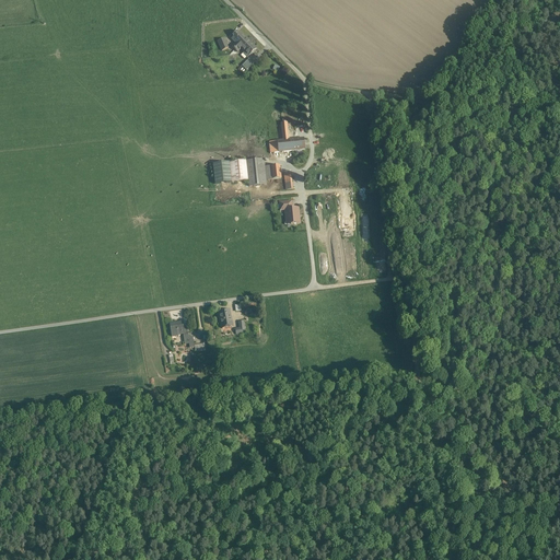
[(238,32),(232,38),(235,43),(232,47),(234,49),(238,46),(246,38),(238,32)]
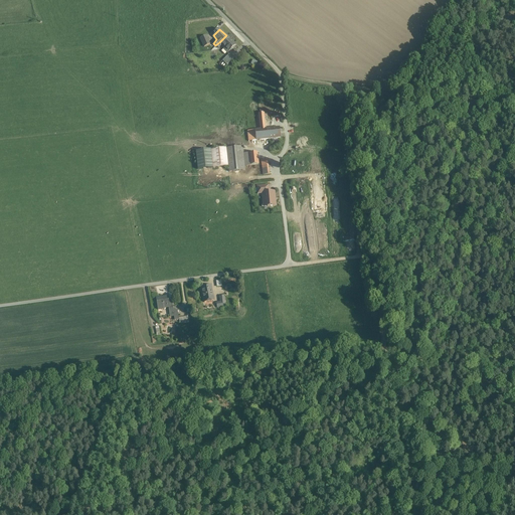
[(205,35),(199,37),(204,47),(209,44),(205,35)]
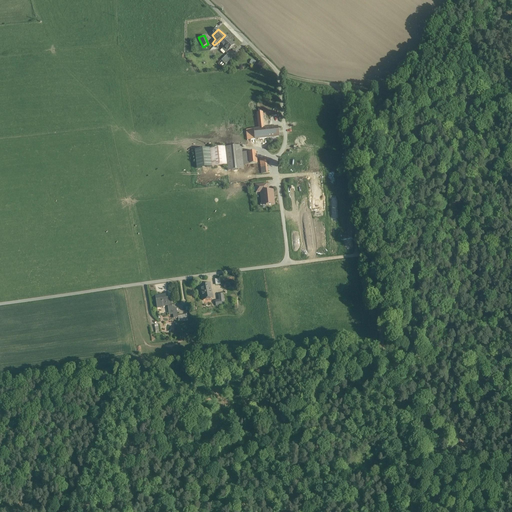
[(234,45),(225,35),(218,42),(220,45),(221,45),(223,48),(220,51),(223,55),(226,53),(229,50),(230,50),(233,48),(233,46),(234,45)]
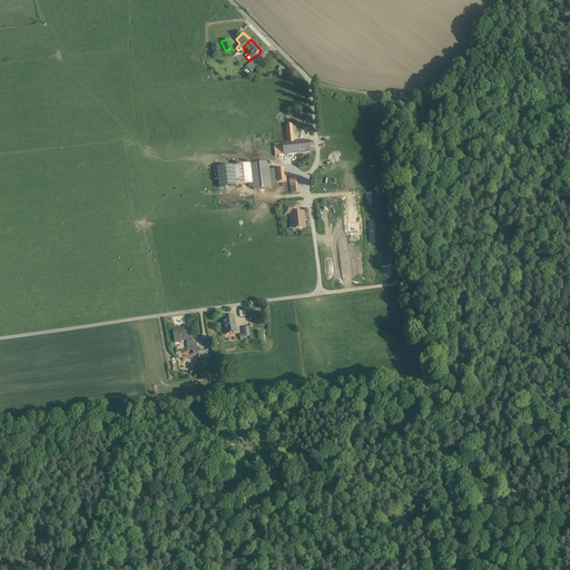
[(253,60),(246,68),(251,72),(258,65),(253,60)]
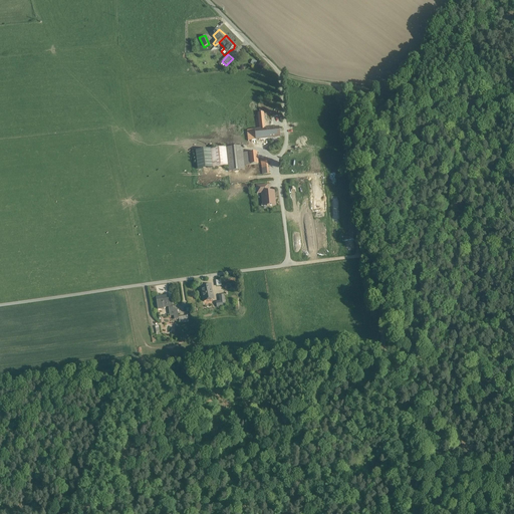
[(279,126),(266,129),(267,139),(280,138),(279,126)]
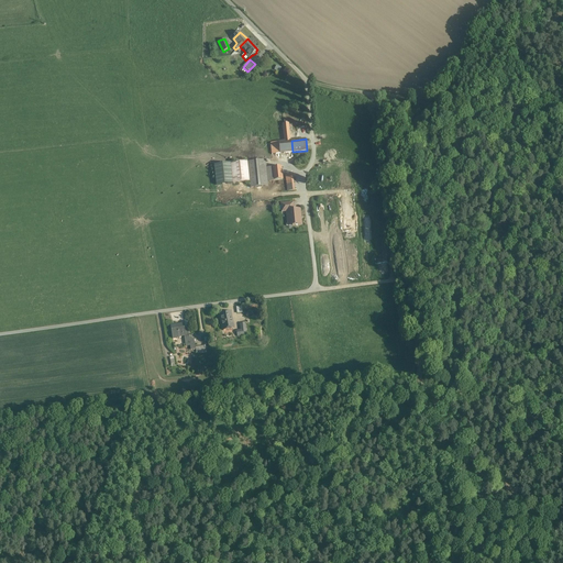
[(285,141),(278,142),(279,154),(293,152),(291,141),(290,141),(285,141)]
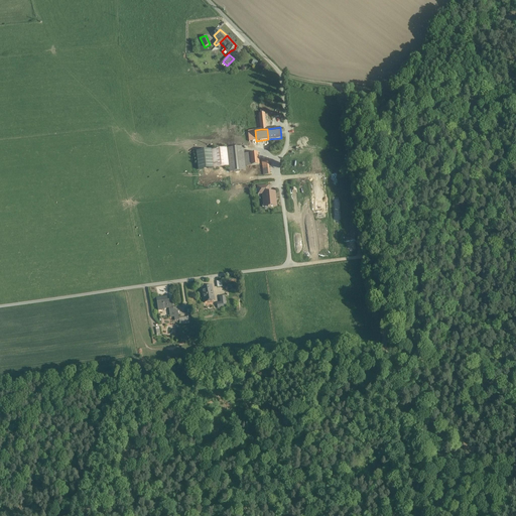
[(255,130),(248,131),(249,141),(256,141),(255,130)]
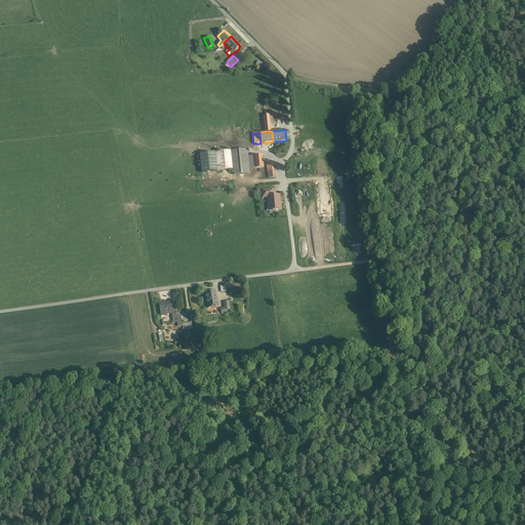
[(247,150),(231,151),(233,169),(234,175),(250,173),(249,169),(248,157),(247,150)]
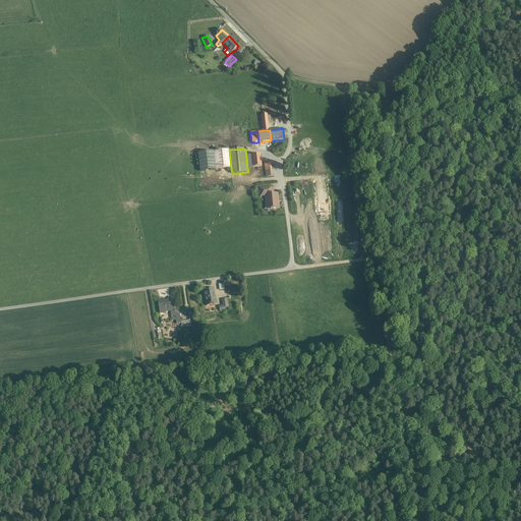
[(229,150),(214,152),(216,170),(231,168),(229,150)]
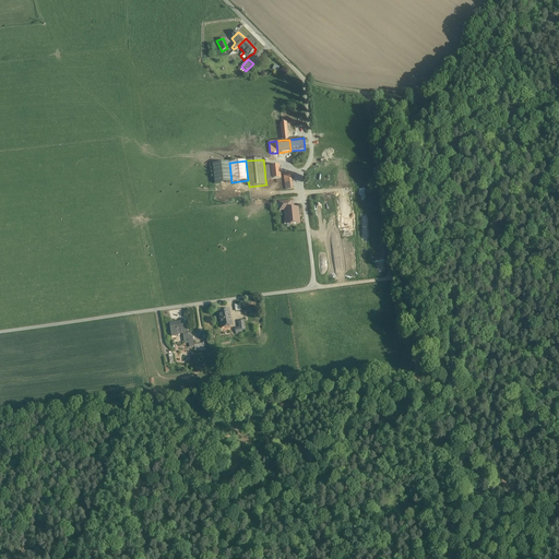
[(280,166),(271,166),(272,179),(281,179),(280,166)]
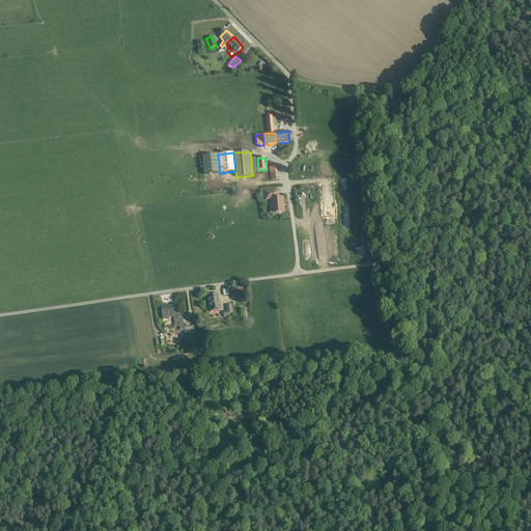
[(276,165),(270,165),(272,180),(278,179),(276,165)]
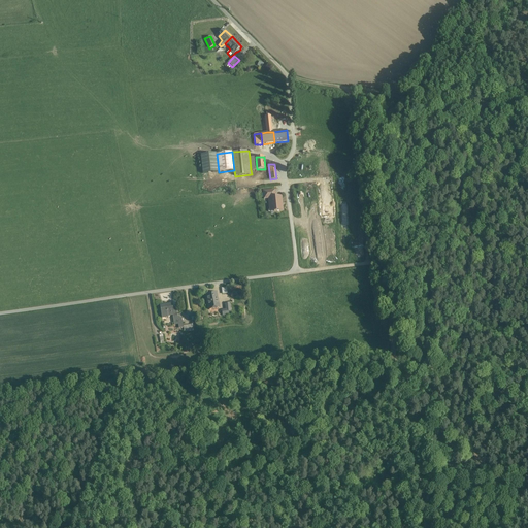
[(275,190),(263,192),(264,199),(269,198),(275,197),(275,190)]
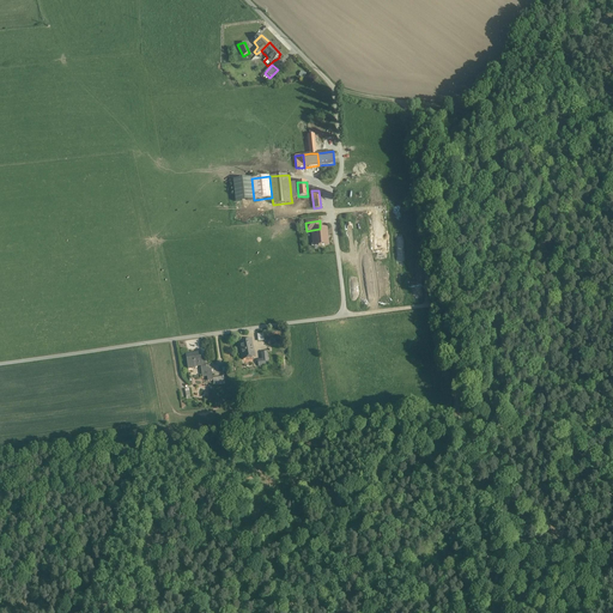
[(320,229),(313,230),(314,242),(319,242),(319,246),(328,244),(327,229),(320,229)]
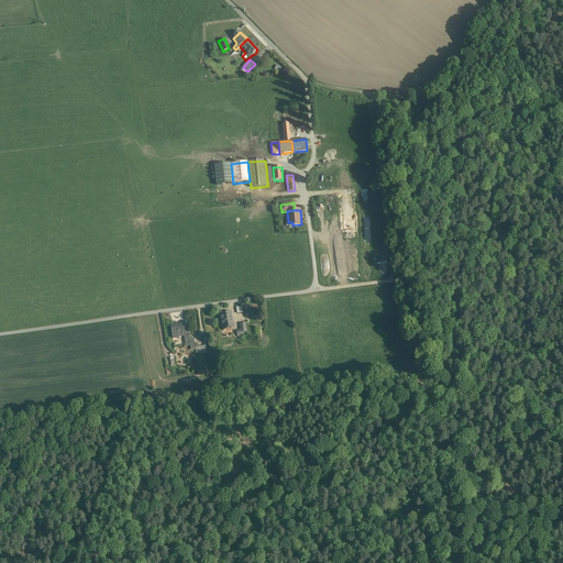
[(231,311),(220,313),(223,330),(234,328),(231,311)]
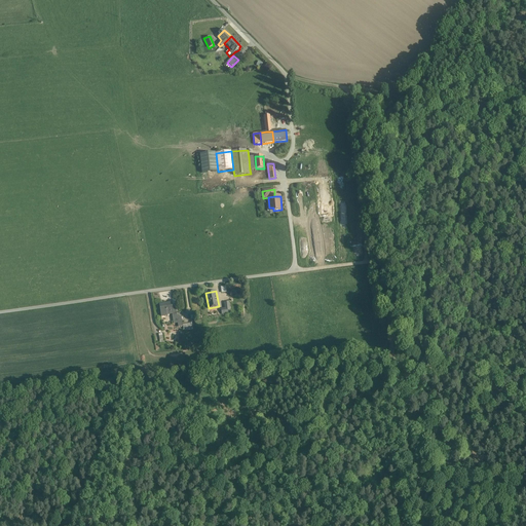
[(229,301),(224,302),(225,307),(221,308),(222,312),(222,313),(225,313),(225,312),(230,311),(229,301)]
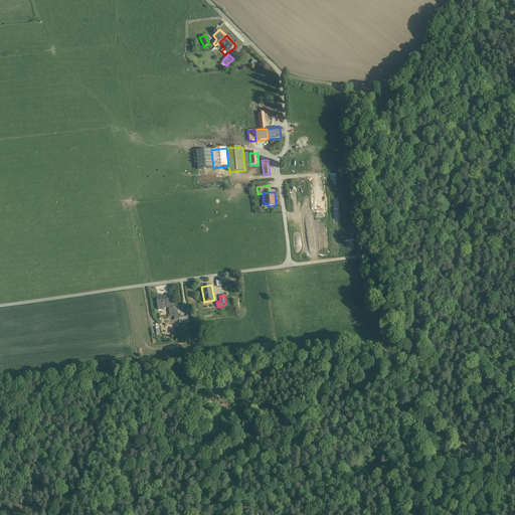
[(166,296),(157,297),(158,301),(157,301),(158,310),(164,309),(164,308),(167,307),(169,307),(171,314),(174,314),(174,310),(172,299),(167,300),(166,296)]
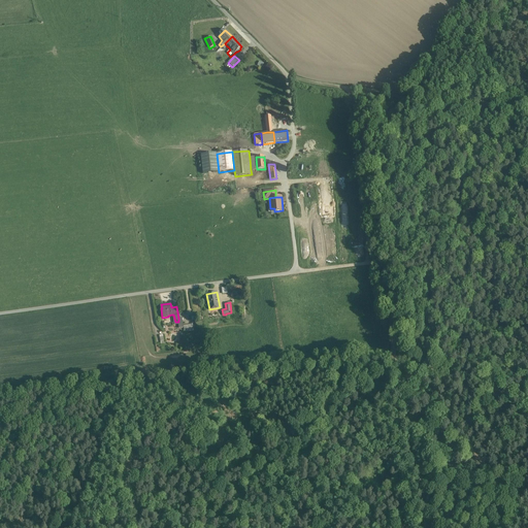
[(185,332),(194,330),(193,323),(184,325),(185,332)]
